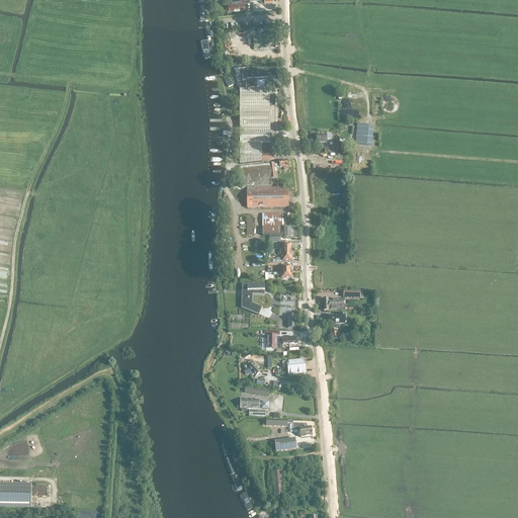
[(228,0),(230,10),(245,8),(244,2),(251,2),(250,0),(228,0)]
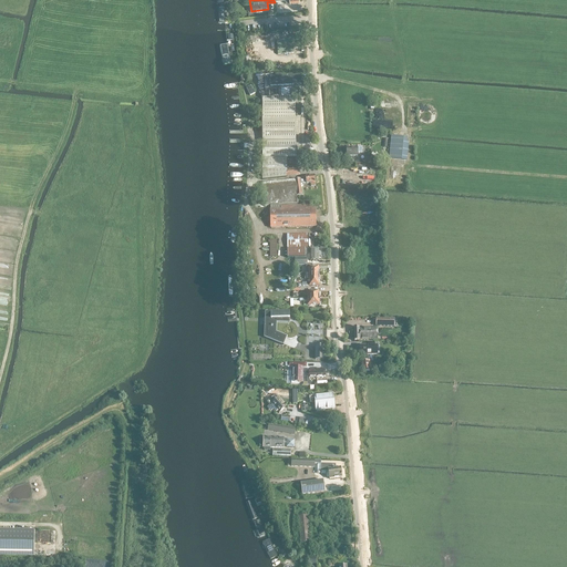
[(227,48),(220,49),(224,65),(230,64),(227,48)]
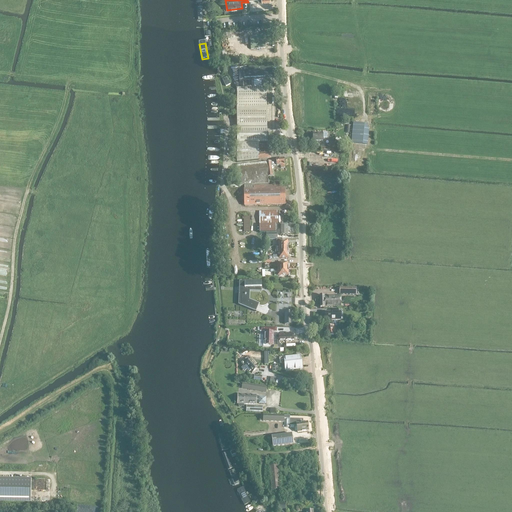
[(244,70),(244,78),(272,77),(272,68),(254,69),(254,67),(249,67),(249,69),(244,70)]
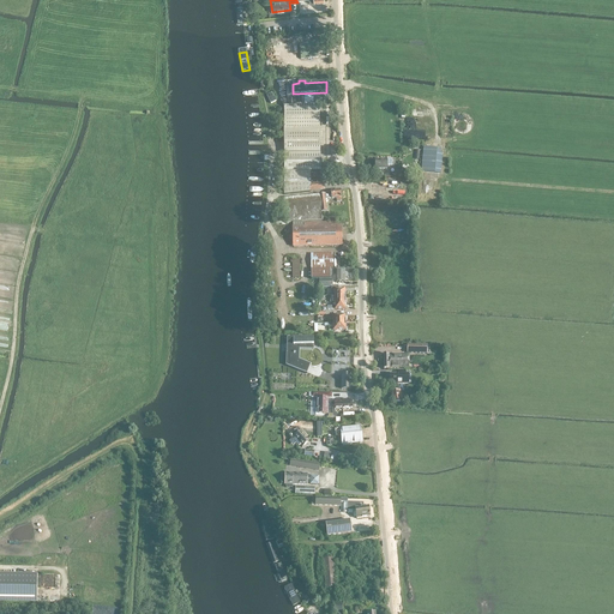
[(272,94),(266,96),(270,103),(276,101),(272,94)]
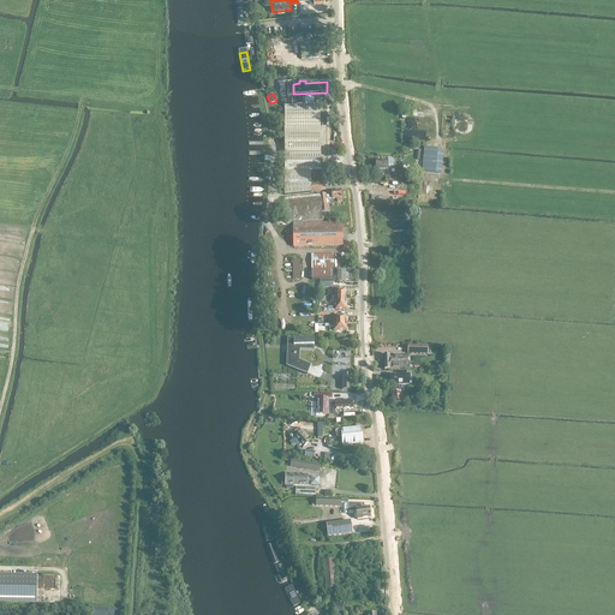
[(321,131),(320,105),(285,106),(285,132),(321,131)]
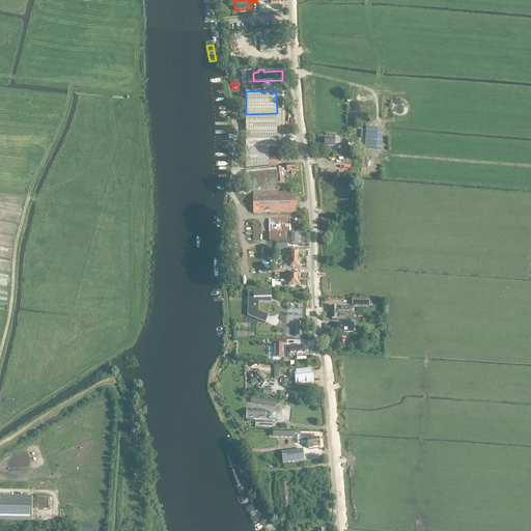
[(277,113),(246,114),(246,133),(277,132),(277,113)]
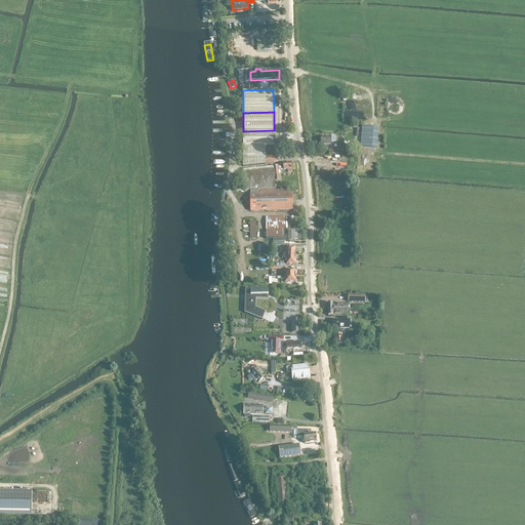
[(363,126),(361,147),(376,149),(378,131),(376,131),(376,128),(363,126)]
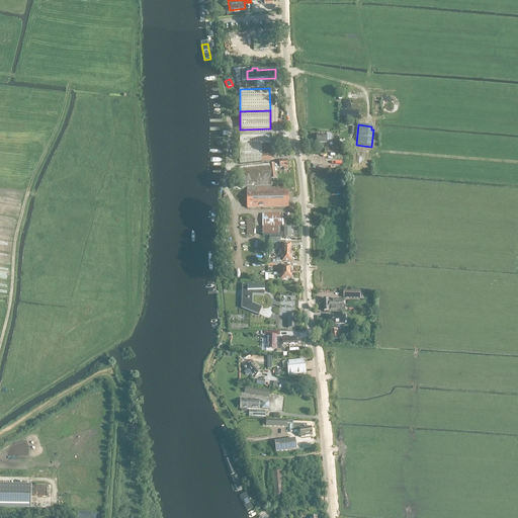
[(270,128),(240,130),(240,145),(262,145),(270,145),(270,128)]
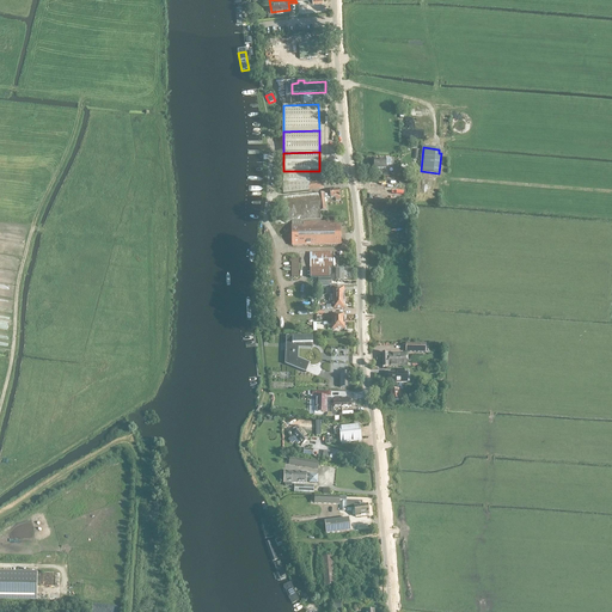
[(386,159),(374,159),(374,167),(386,167),(386,164),(391,165),(391,158),(386,158),(386,159)]
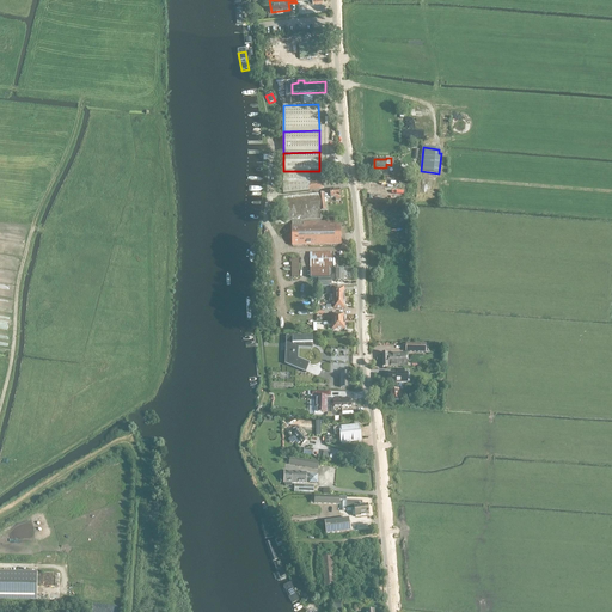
[(310,171),(283,171),(283,194),(310,191),(308,191),(308,189),(307,185),(310,185),(310,183),(310,171)]
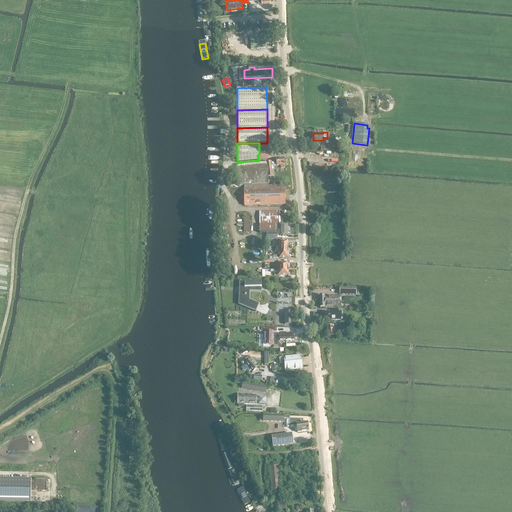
[(285,168),(284,158),(276,159),(276,160),(270,161),(270,162),(237,166),(237,184),(269,183),(268,177),(272,176),(271,166),(277,166),(280,166),(281,168),(285,168)]
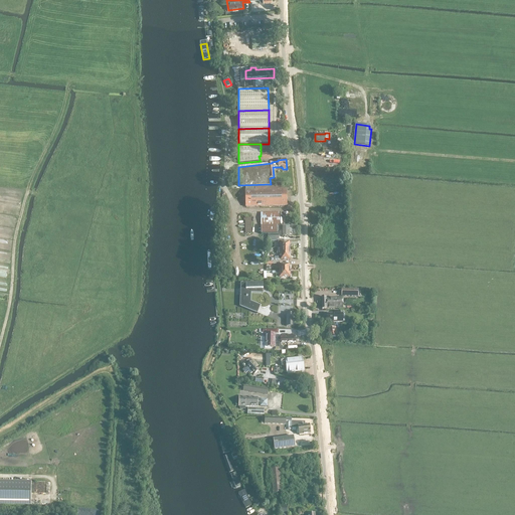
[(245,186),(245,190),(246,207),(287,206),(287,189),(282,189),(282,186),(255,187),(254,186),(245,186)]
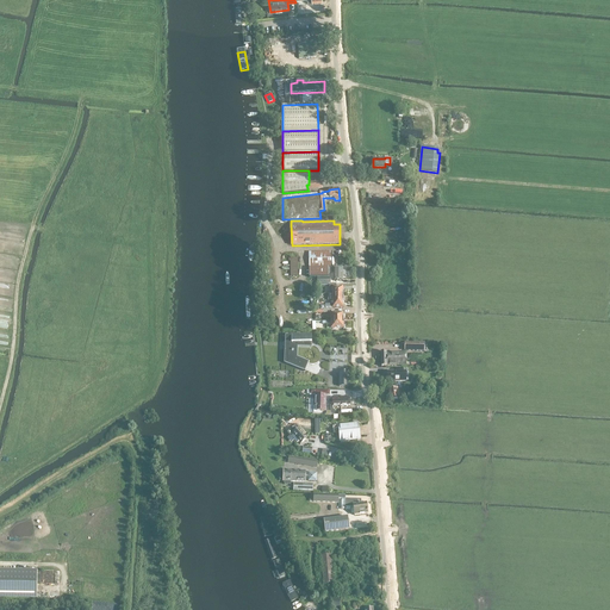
[(331,251),(309,253),(309,267),(331,267),(331,251)]
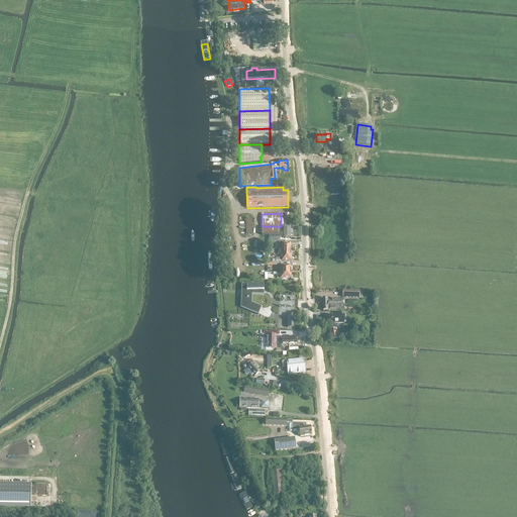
[(279,235),(278,226),(263,227),(263,235),(269,235),(269,240),(279,240),(279,235)]
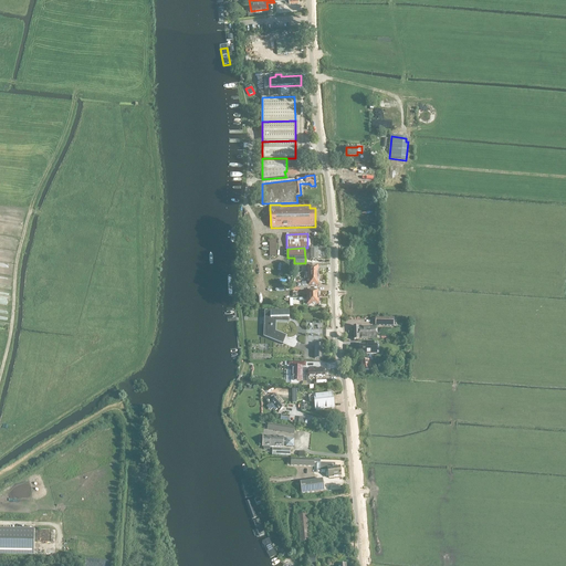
[(290,323),(289,311),(286,311),(286,310),(278,311),(278,308),(273,308),(273,310),(275,310),(275,311),(264,311),(263,317),(261,318),(261,322),(263,322),(263,337),(283,345),(286,336),(276,332),(276,323),(290,323)]
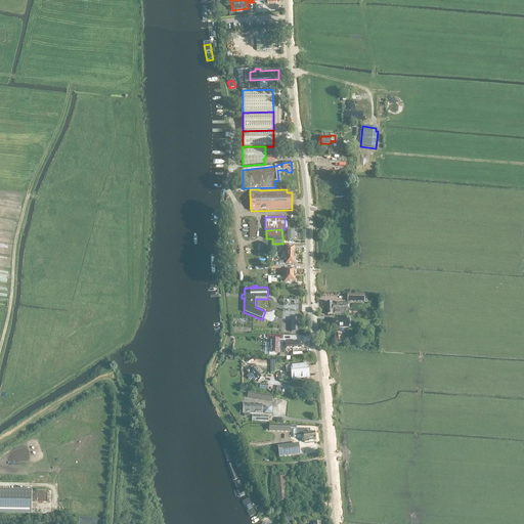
[(349,303),(332,304),(332,303),(328,303),(328,315),(333,315),(333,314),(349,313),(349,303)]
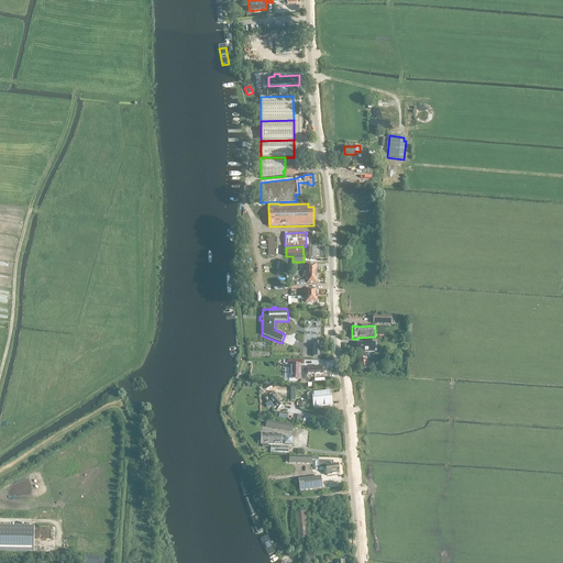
[(357,343),(357,352),(375,352),(375,343),(372,343),(372,340),(365,340),(365,343),(357,343)]
